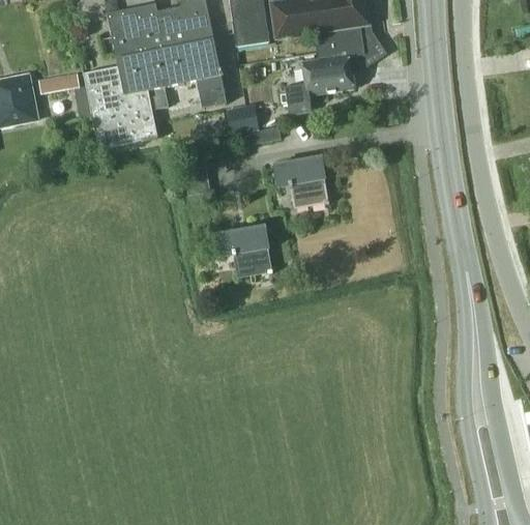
[(123,93),(165,87),(164,86),(196,79),(202,107),(226,101),(221,75),(223,75),(221,66),(218,67),(204,0),(179,0),(180,7),(157,12),(155,1),(107,11),(117,65),(123,93)]
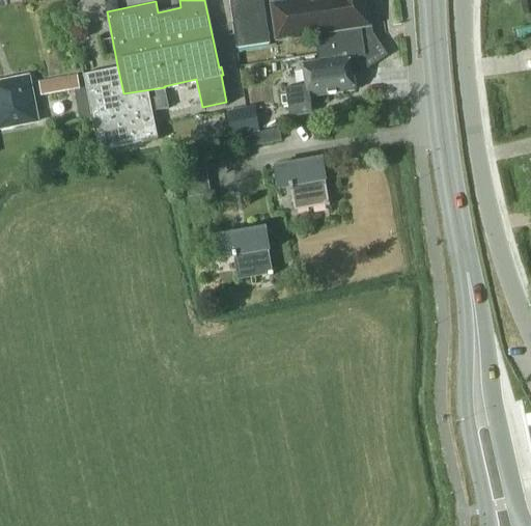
[(230,0),(236,45),(270,40),(269,35),(278,34),(278,36),(314,31),(368,23),(367,22),(364,0),(230,0)]
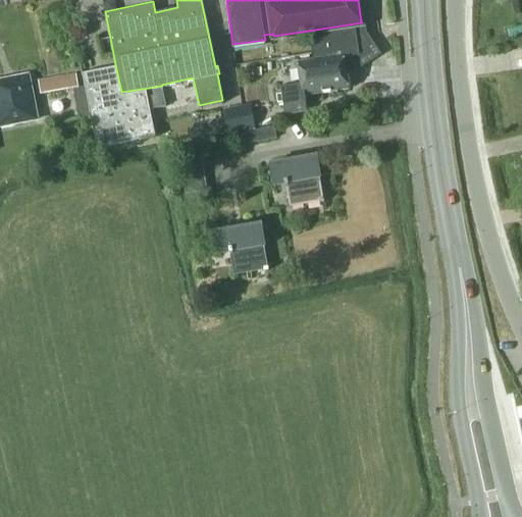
[(347,86),(343,55),(313,58),(297,60),(300,82),(274,85),(276,100),(282,99),(284,112),(306,108),(304,96),(304,92),(347,86)]
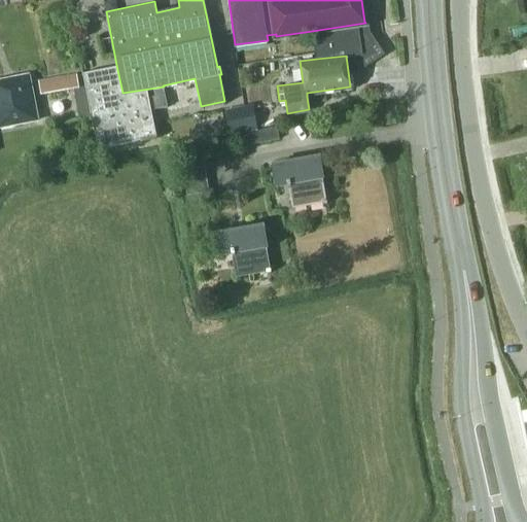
[(167,104),(164,87),(123,93),(116,65),(82,71),(98,147),(156,135),(150,107),(167,104)]
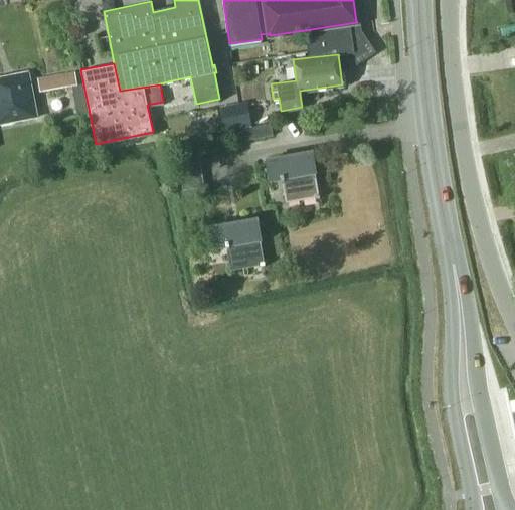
[(0,124),(38,117),(29,69),(0,74),(0,124)]
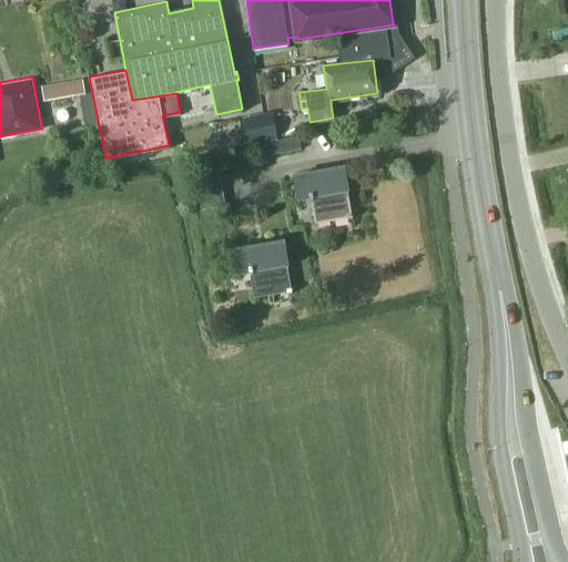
[(84,91),(82,77),(41,83),(43,99),(79,92),(85,129),(97,126),(90,90),(84,91)]
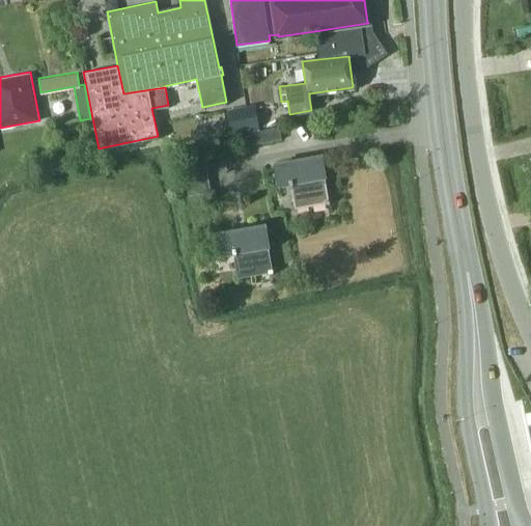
[(250,129),(260,128),(256,103),(226,107),(230,132),(250,129)]
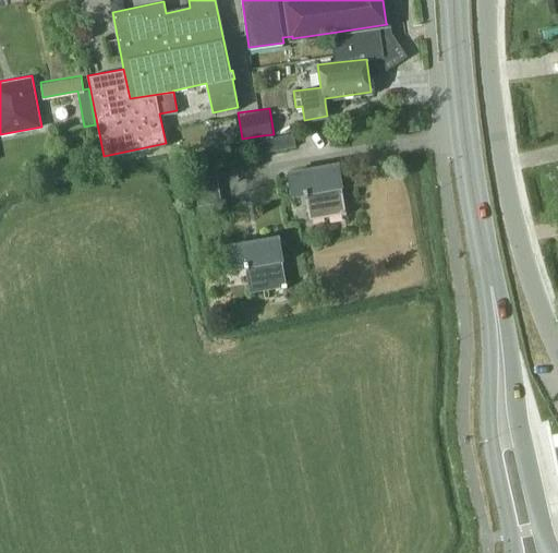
[(342,188),(338,163),(289,171),(293,197),(306,195),(310,216),(341,211),(342,214),(347,213),(347,208),(346,209),(341,189),(342,188)]
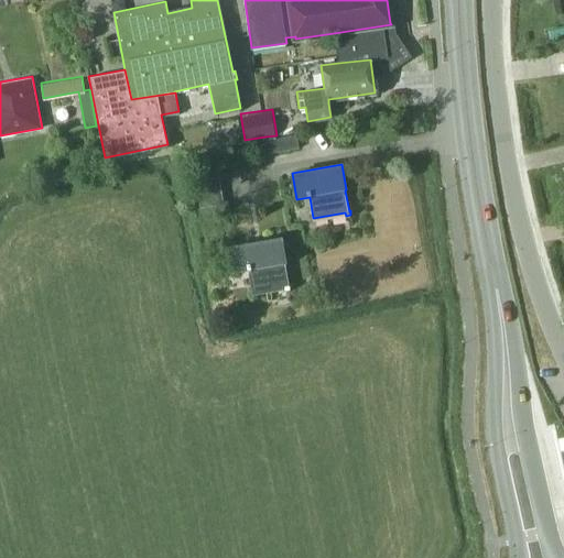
[(223,201),(221,187),(197,192),(199,205),(223,201)]
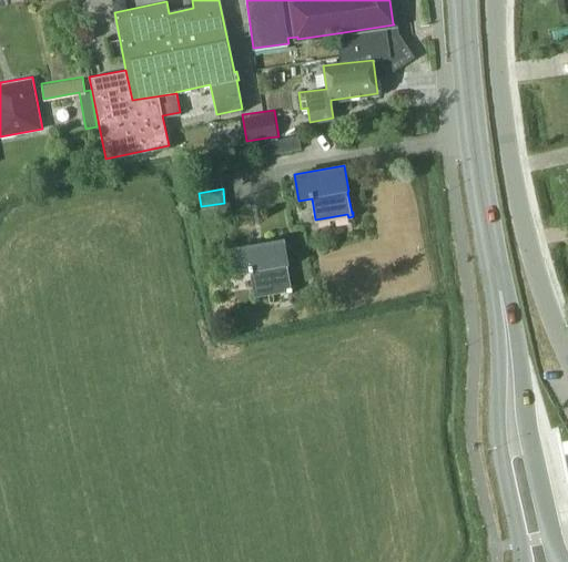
[(288,266),(284,239),(234,248),(239,274),(252,273),(255,294),(286,289),(287,292),(293,290),(292,286),(291,287),(287,266),(288,266)]
